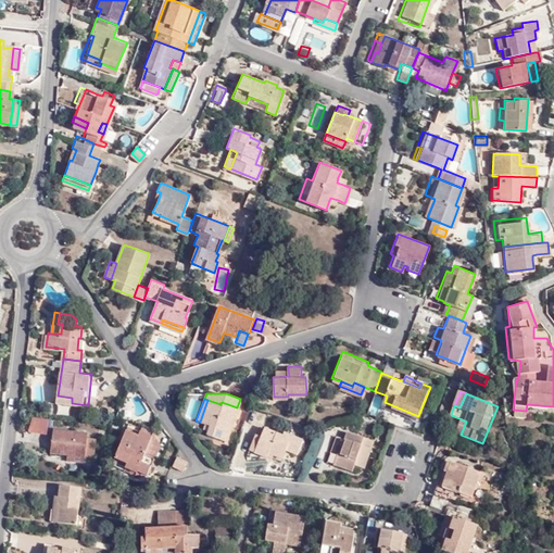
[(208,400),(200,422),(204,423),(209,425),(208,430),(206,434),(226,440),(237,407),(222,402),(221,404),(208,400)]
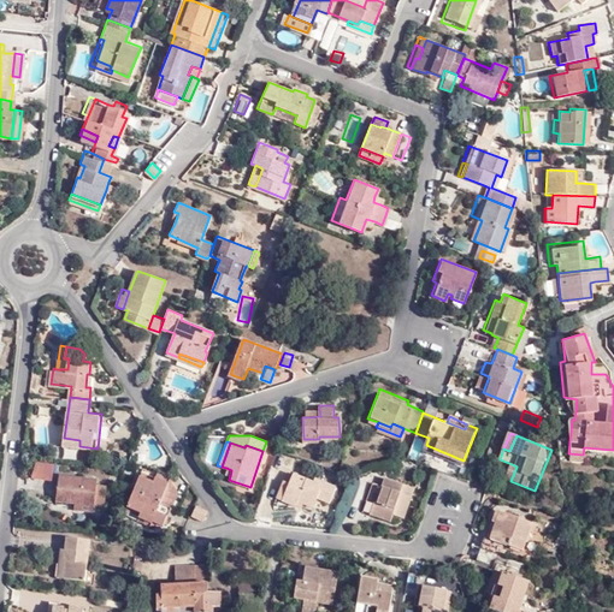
[(33,475),(51,476),(51,458),(33,458),(33,475)]
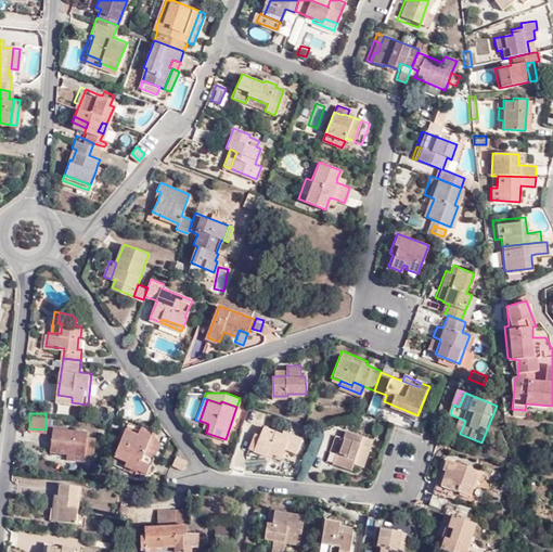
[(461,419),(455,432),(460,434),(465,421),(461,419)]
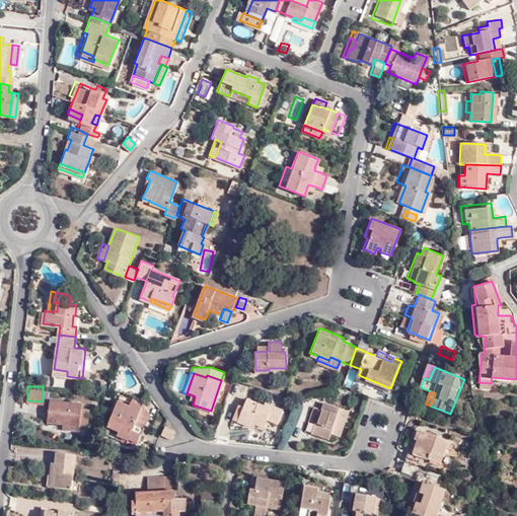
[(79,423),(81,404),(81,400),(51,397),(48,418),(64,420),(63,425),(78,427),(79,423)]
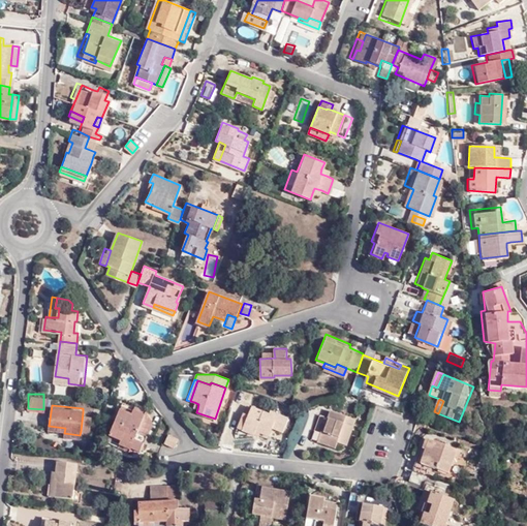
[(128,413),(129,409),(117,405),(115,408),(128,413)]
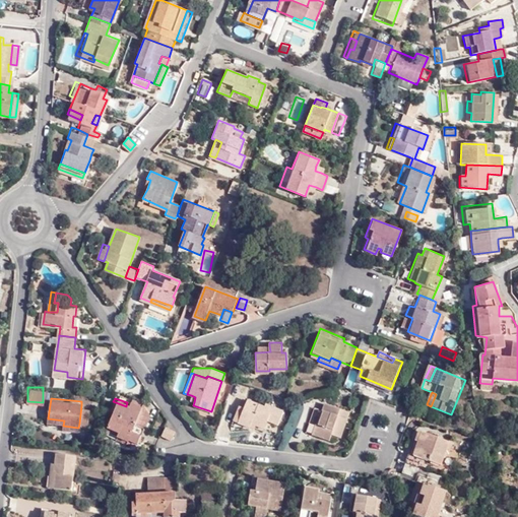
[(233,419),(238,422),(240,416),(256,423),(264,426),(267,418),(278,423),(283,409),(266,402),(265,405),(247,398),(244,406),(243,406),(241,405),(240,405),(238,406),(233,419)]
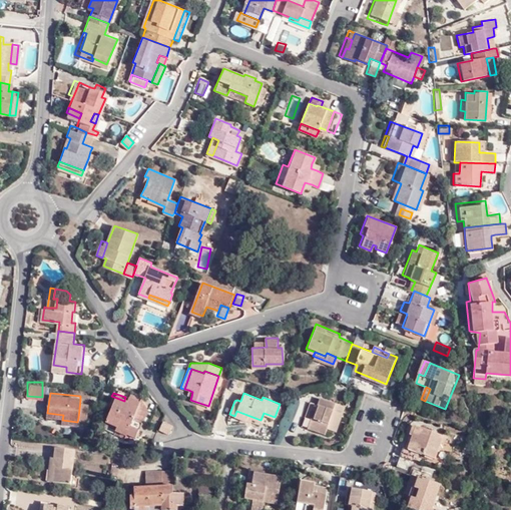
[(141,399),(127,394),(125,397),(139,402),(141,399)]
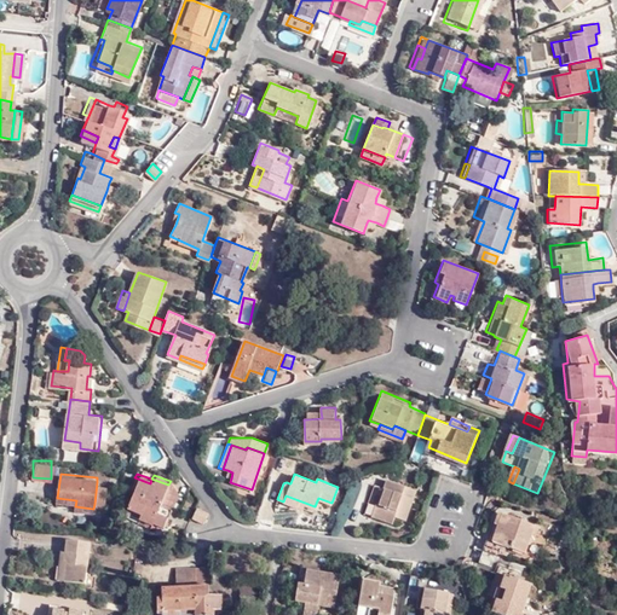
[(182,497),(174,483),(171,481),(168,485),(151,479),(150,483),(134,477),(125,503),(125,516),(157,529),(169,522),(182,497)]
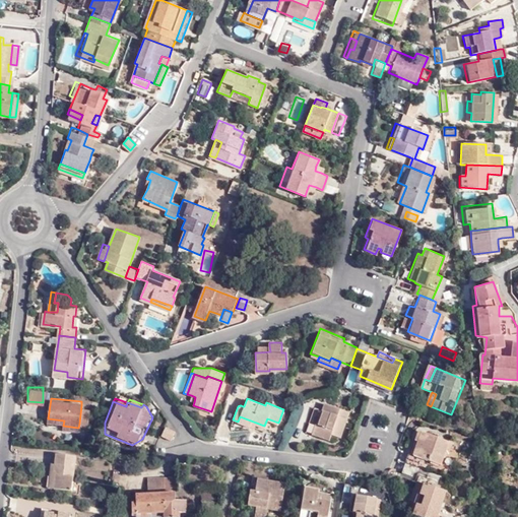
[(320,410),(311,435),(327,441),(329,435),(337,438),(346,412),(322,403),(320,410)]
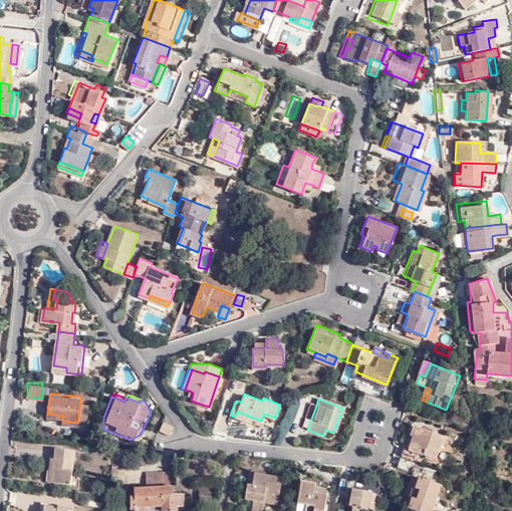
[(89,402),(80,401),(78,419),(86,420),(89,402)]
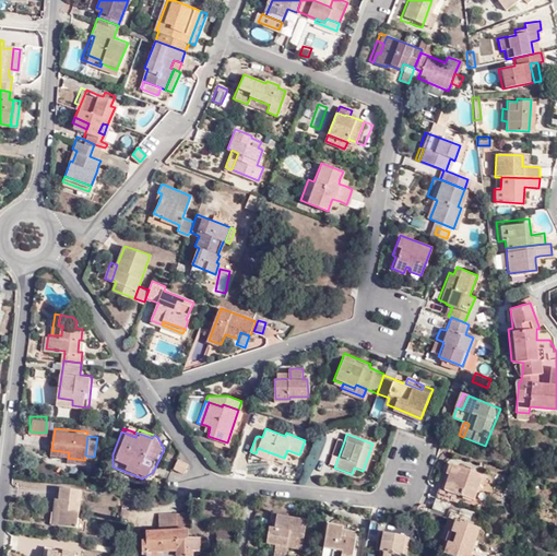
[(335,438),(326,464),(334,468),(344,441),(335,438)]
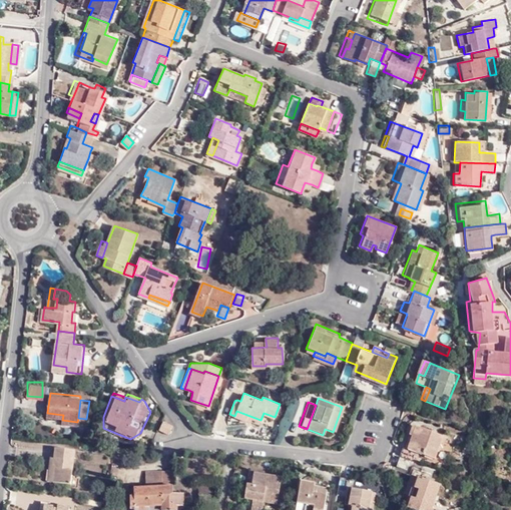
[(250,422),(252,417),(236,411),(234,416),(250,422)]
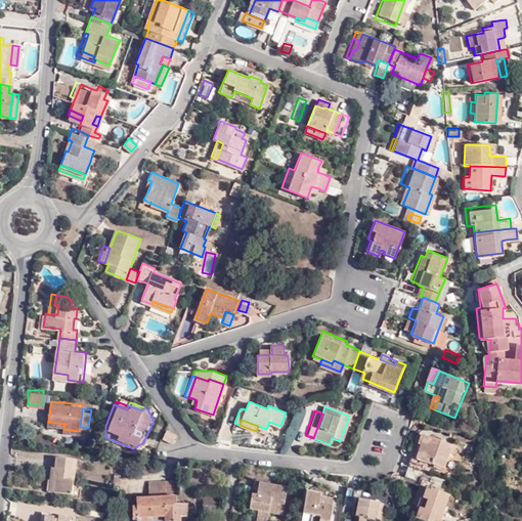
[(167,427),(164,435),(172,438),(175,431),(167,427)]
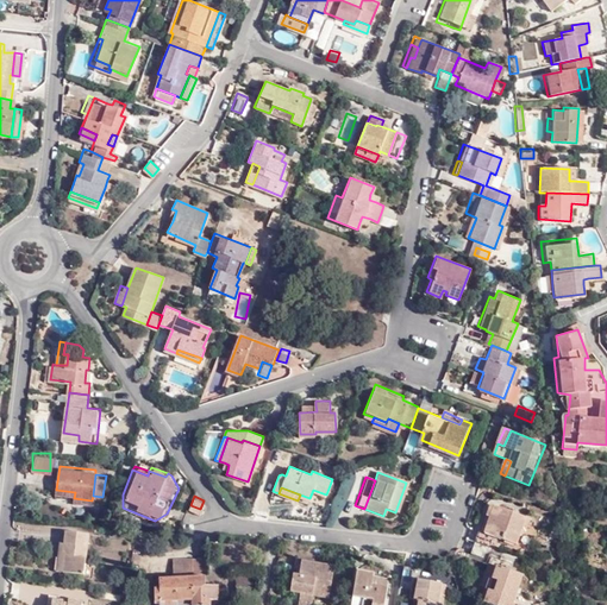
[(476,527),(473,536),(496,546),(500,536),(502,537),(514,542),(521,524),(525,515),(494,502),(483,529),(477,527),(476,527)]
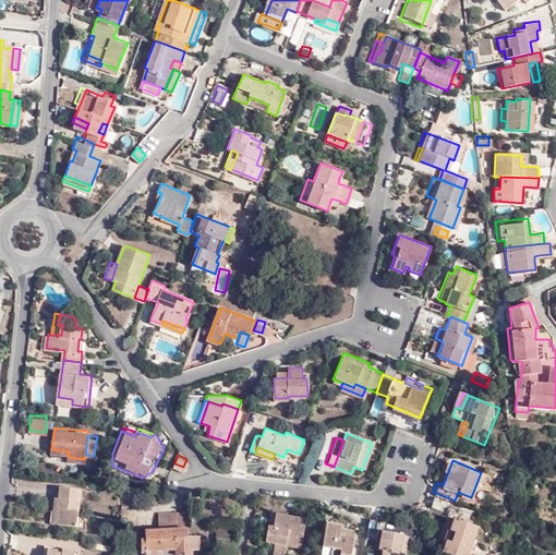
[(61,486),(59,505),(62,506),(60,522),(86,526),(87,516),(80,515),(82,489),(61,486)]
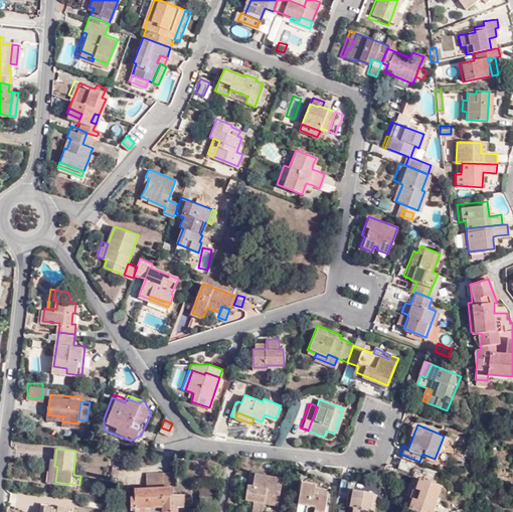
[(399,454),(396,462),(416,470),(419,462),(399,454)]
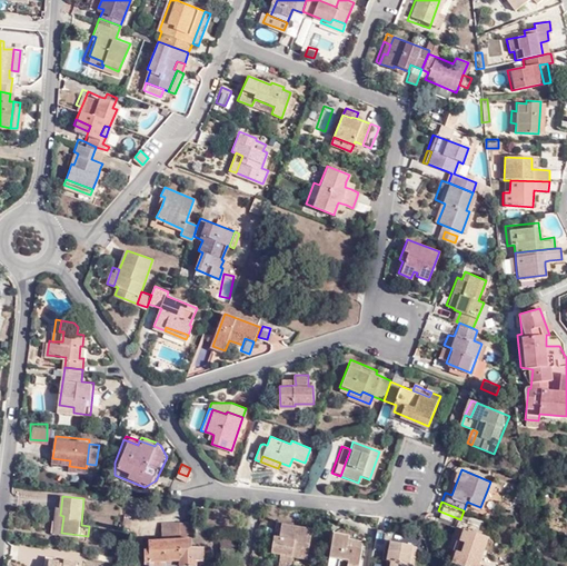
[(60,515),(57,515),(55,532),(61,533),(63,516),(60,515)]
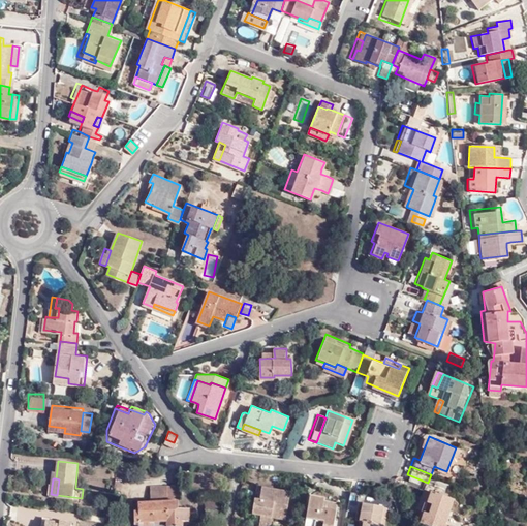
[(290,488),(256,483),(252,512),(260,513),(259,522),(271,524),(272,514),(286,516),(290,488)]
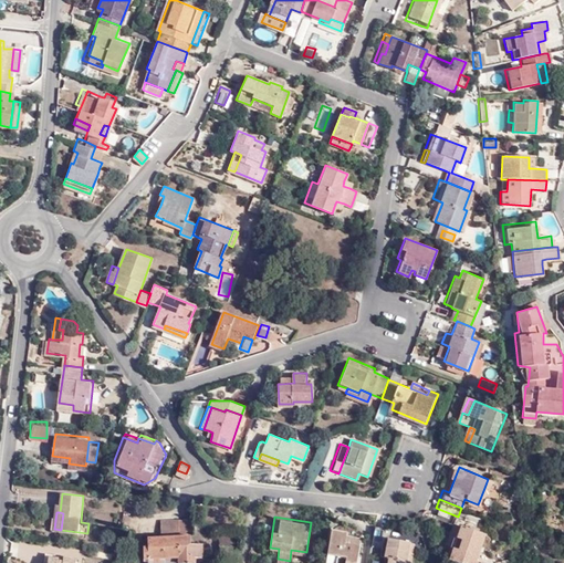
[(189,518),(162,518),(162,537),(147,537),(147,544),(143,544),(144,562),(178,561),(177,562),(192,562),(194,555),(202,555),(201,542),(190,542),(189,518)]
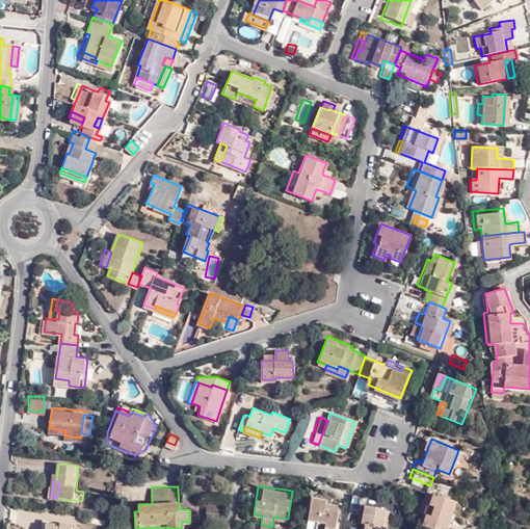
[(421,508),(427,494),(422,492),(417,506),(421,508)]
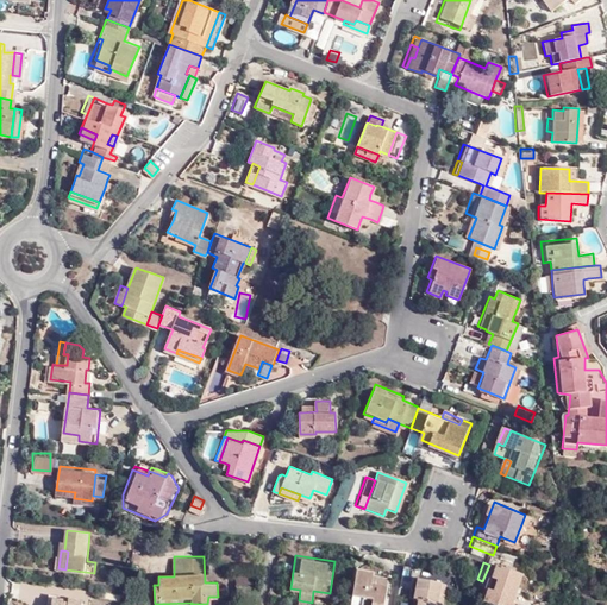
[(415,566),(406,563),(402,577),(413,579),(415,566)]
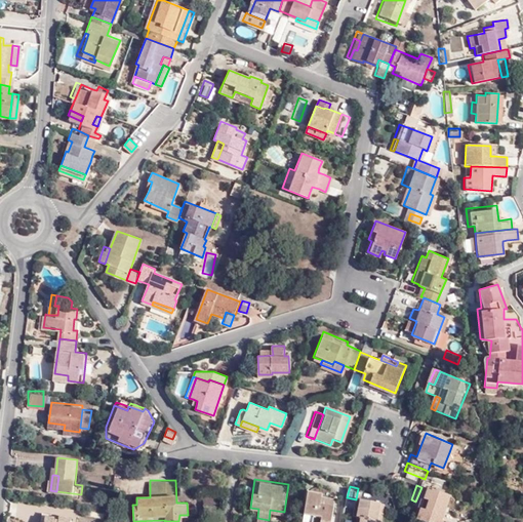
[(433,521),(435,521),(446,496),(436,492),(426,488),(421,487),(415,502),(411,513),(433,521)]
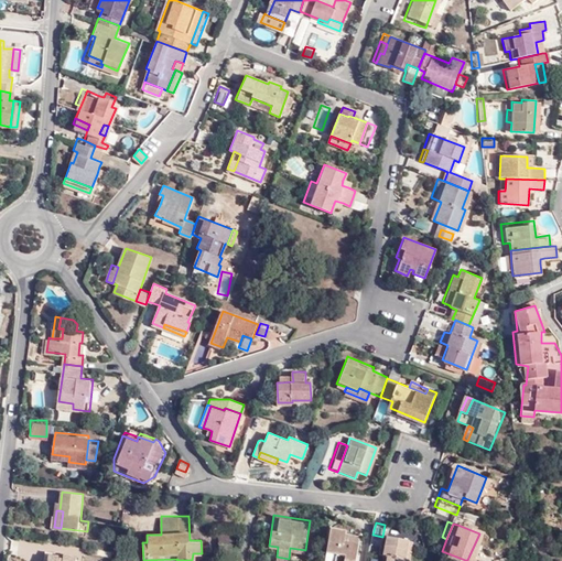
[(336,552),(334,560),(355,560),(359,541),(344,538),(346,529),(331,526),(326,550),(336,552)]
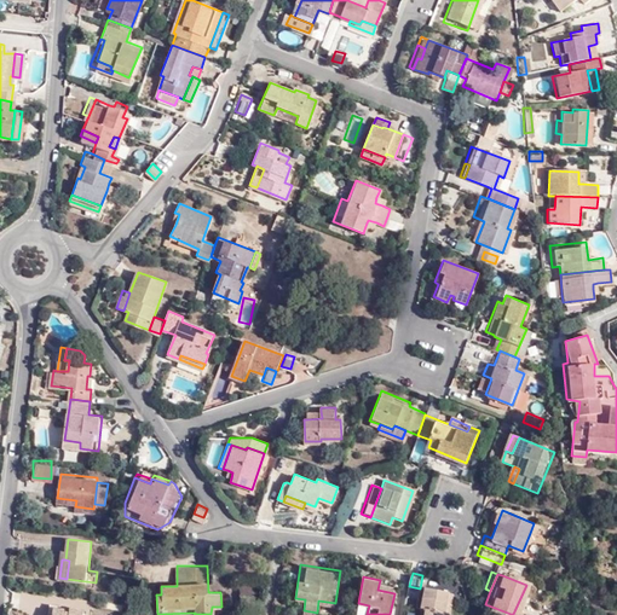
[(378,590),(395,593),(397,582),(380,580),(378,590)]
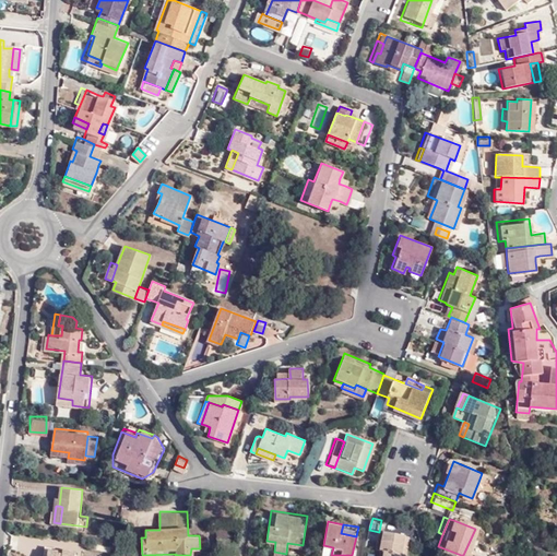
[(380,551),(384,552),(383,555),(406,555),(407,554),(403,554),(405,535),(383,533),(380,551)]
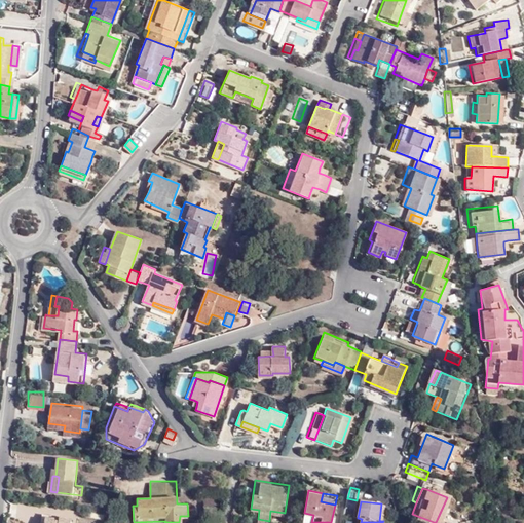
[(55,514),(43,513),(41,522),(46,522),(47,519),(54,520),(55,514)]
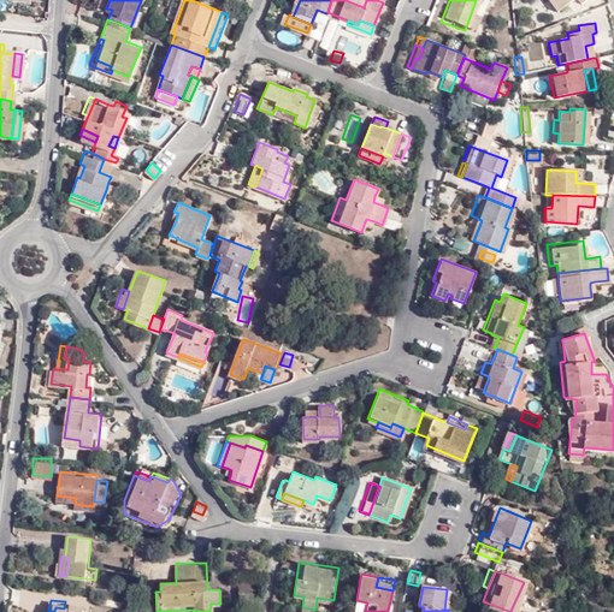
[(353,611),(365,611),(367,602),(356,600),(353,611)]
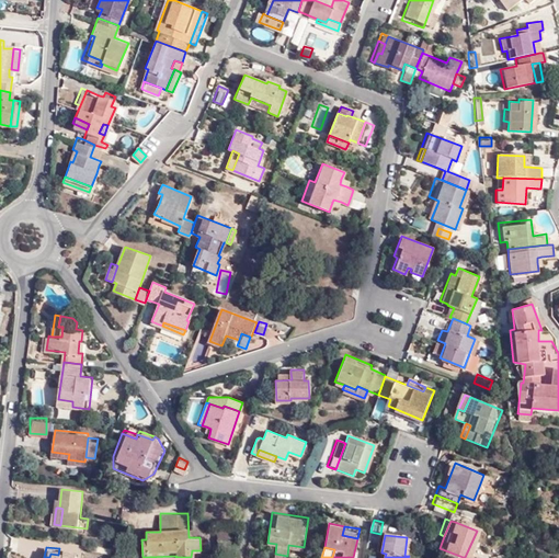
[(49,557),(79,557),(80,554),(70,553),(70,549),(59,548),(58,555),(50,554),(49,557)]
